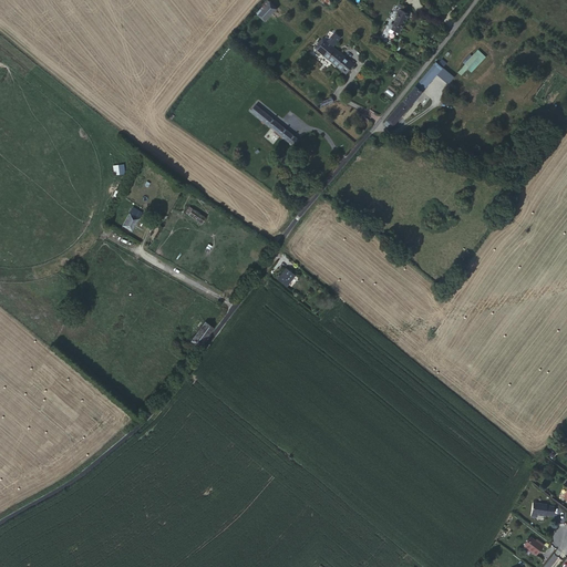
[(271,2),(258,16),(266,21),(278,9),(271,2)]
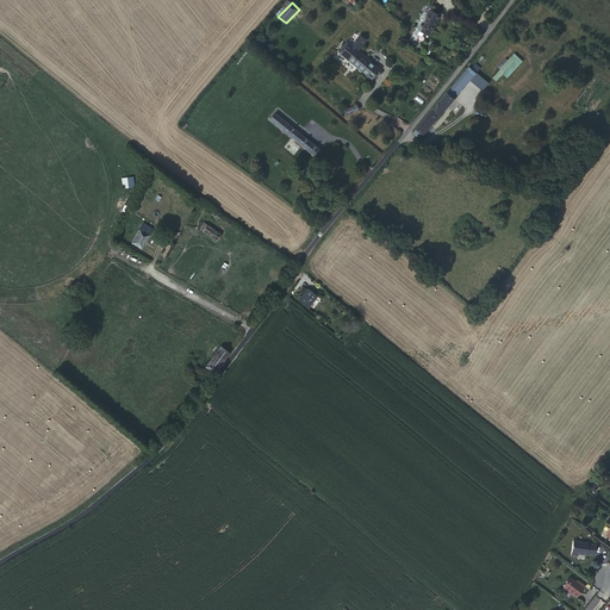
[(431,11),(424,27),(433,31),(441,14),(431,11)]
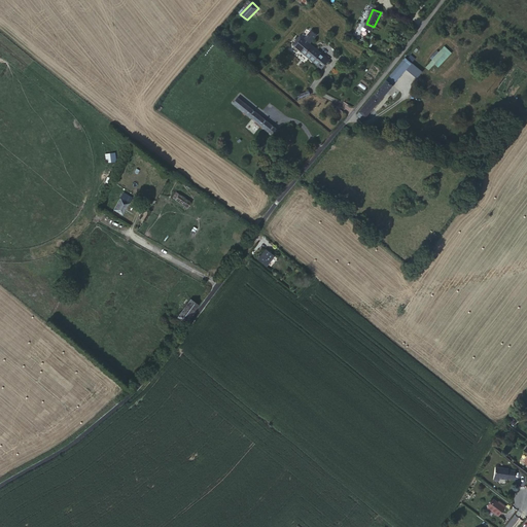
[(299,38),(293,44),(322,69),(328,61),(320,54),(319,55),(308,45),(316,36),(310,31),(303,41),(299,38)]
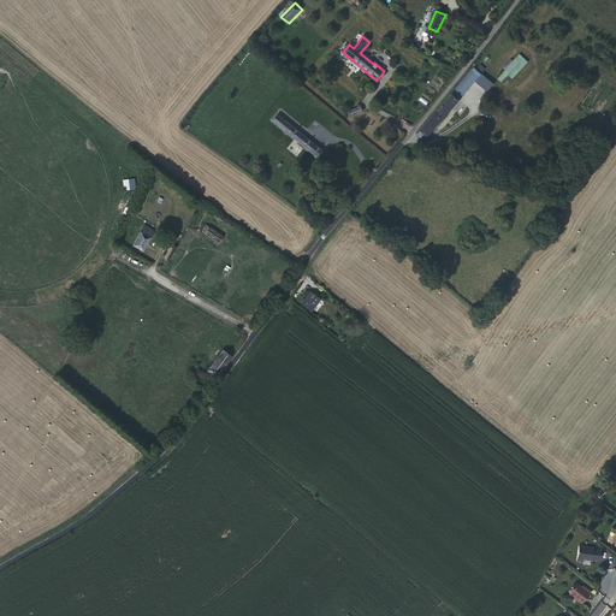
[(501,82),(508,75),(511,78),(528,63),(521,54),(497,77),(501,82)]
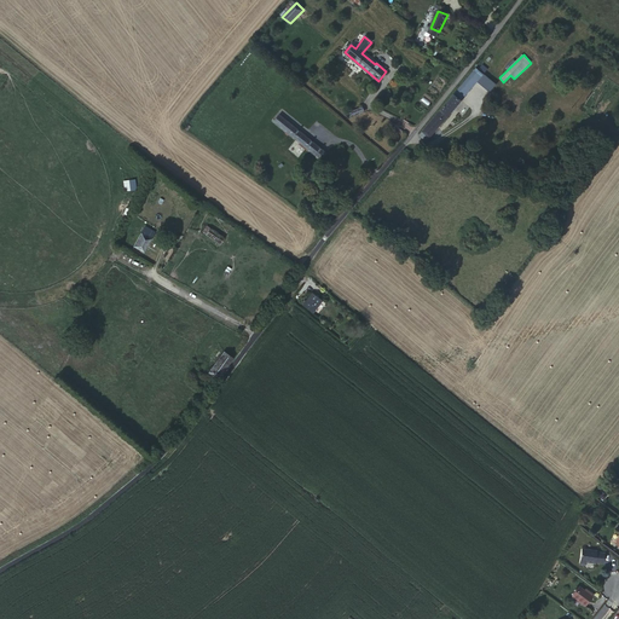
[(478,69),(484,74),(489,69),(482,64),(478,69)]
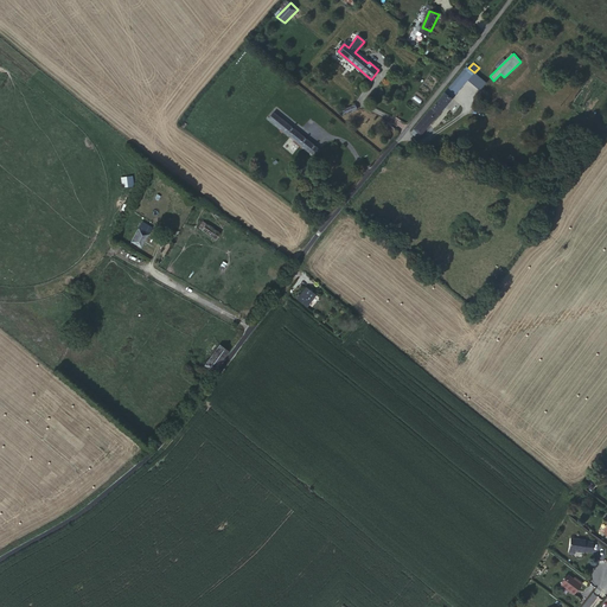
[(446,93),(411,133),(417,138),(421,134),(422,135),(453,100),(451,97),(454,93),(453,91),(465,76),(461,72),(446,93)]
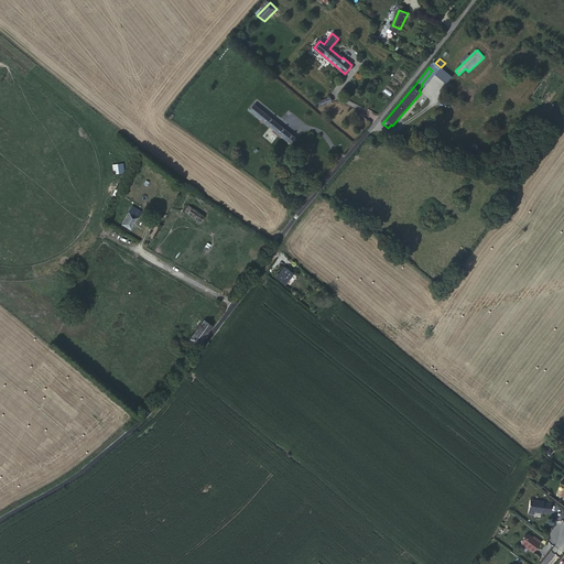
[(448,95),(445,99),(452,104),(455,98),(448,95)]
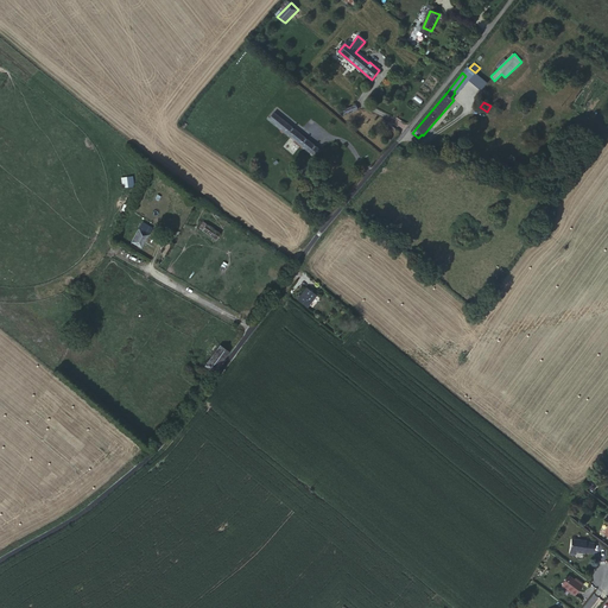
[(309,153),(310,153),(316,145),(274,112),(271,109),(265,116),(270,119),(306,149),(304,151),(308,154),(309,153)]
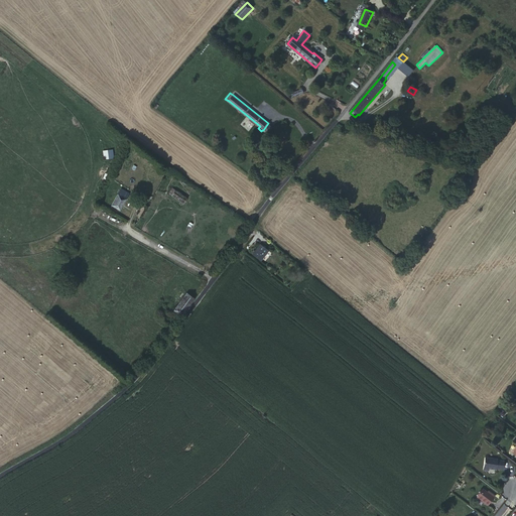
[(268,123),(263,130),(265,132),(268,130),(271,126),(268,123)]
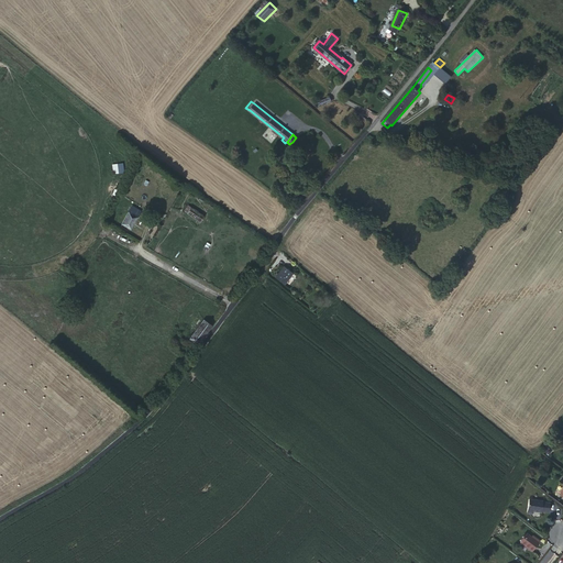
[(112,164),(113,174),(122,173),(121,163),(112,164)]
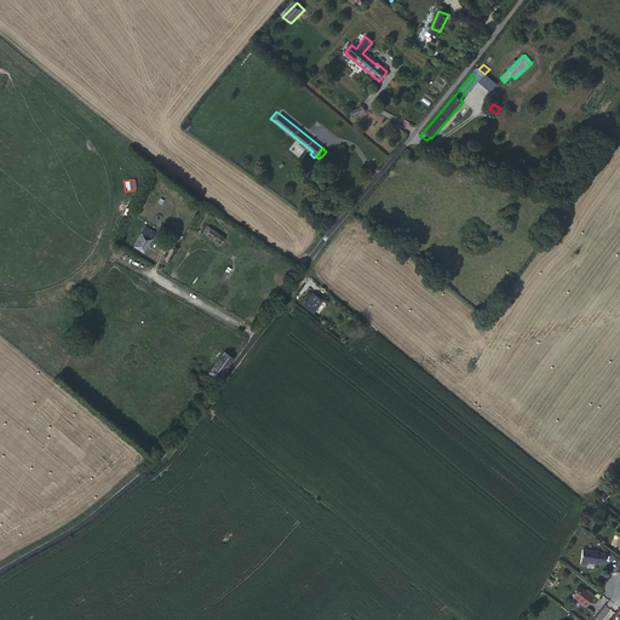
[(504,197),(498,205),(505,211),(511,205),(504,197)]
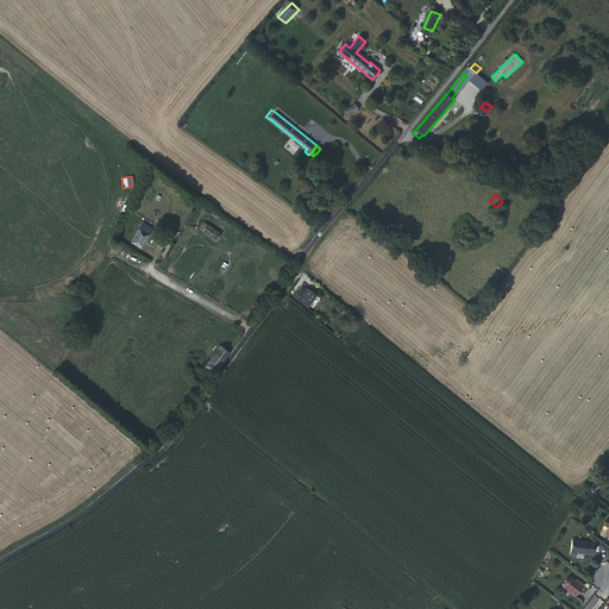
[(203,223),(199,228),(202,231),(217,240),(221,233),(203,223)]
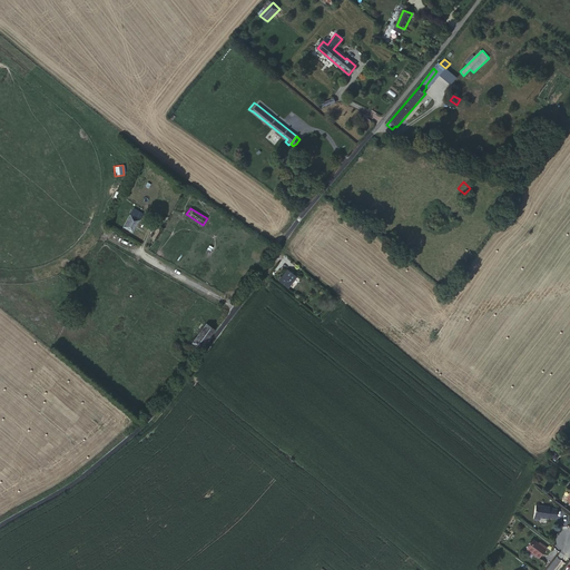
[(134,209),(124,227),(133,232),(143,214),(134,209)]
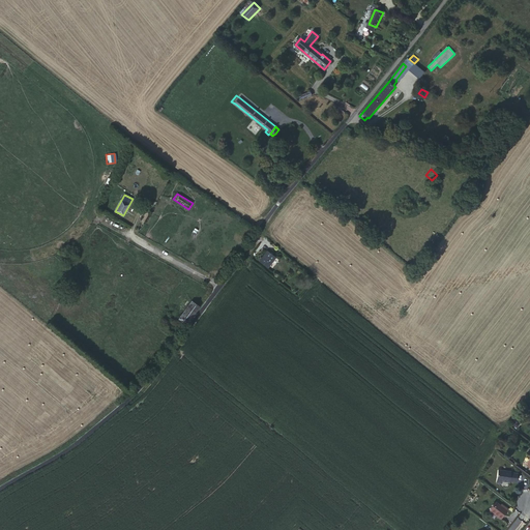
[(267,251),(259,261),(268,268),(275,258),(267,251)]
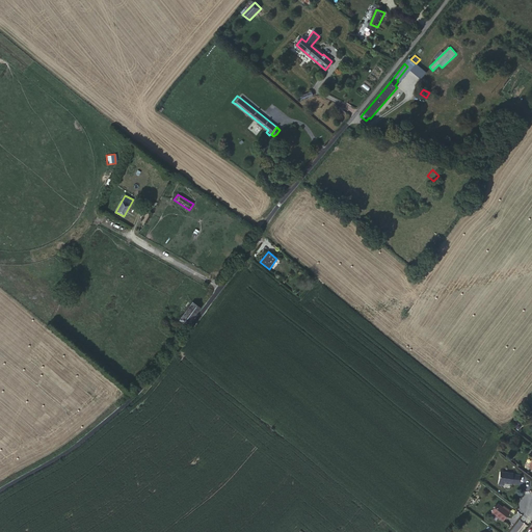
[(179,320),(187,326),(201,308),(192,302),(179,320)]
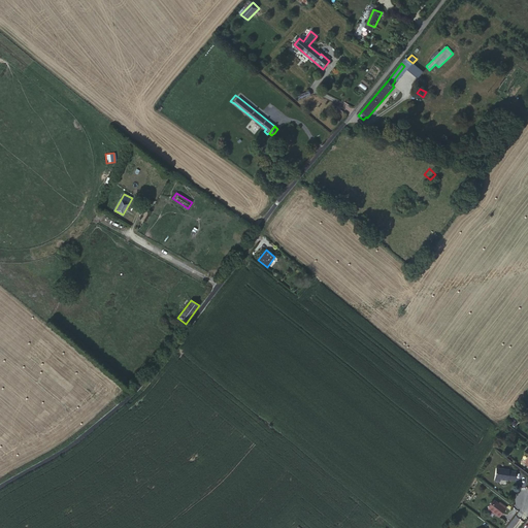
[(496,467),(494,481),(499,482),(500,479),(507,480),(507,479),(516,480),(517,471),(508,470),(508,469),(496,467)]
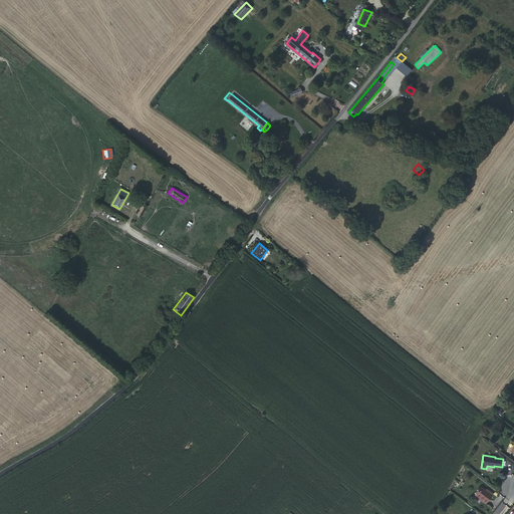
[(492,496),(486,491),(482,488),(476,495),(486,504),(492,496)]
